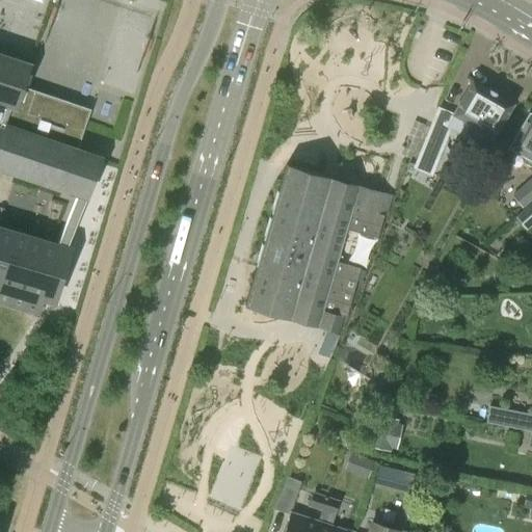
[(32,59),(0,49),(0,302),(38,314),(44,298),(47,299),(54,301),(71,249),(67,248),(86,196),(87,196),(101,159),(8,128),(32,59)]
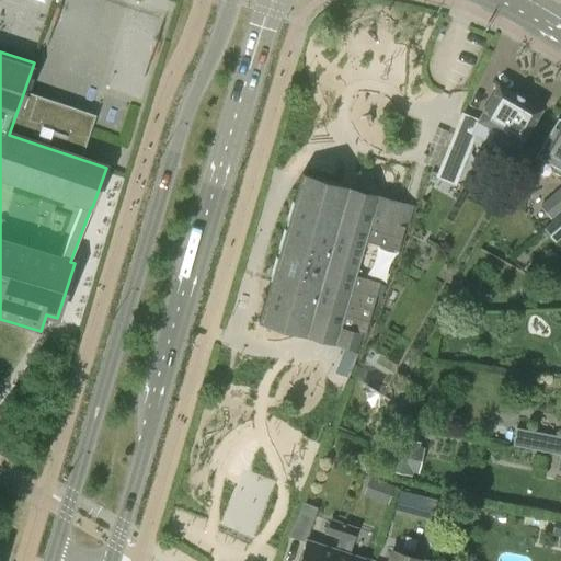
[(462,113),(454,135),(444,159),(462,167),(476,135),(490,144),(489,145),(493,148),(494,146),(508,155),(516,142),(521,145),(540,110),(497,86),(478,119),(462,113)]
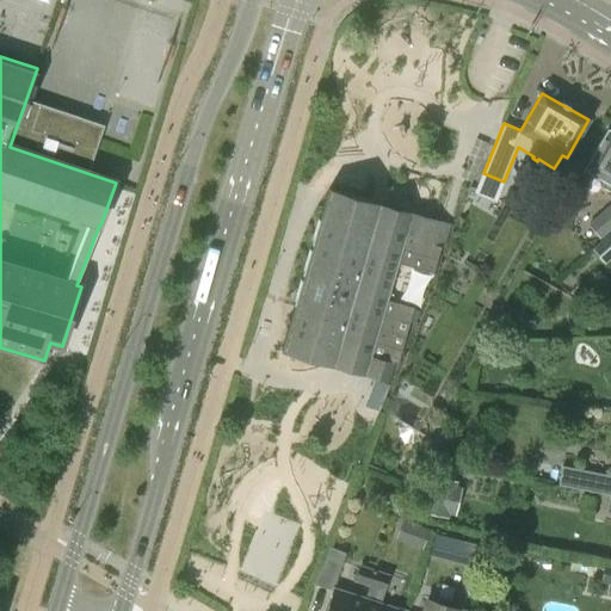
[(610,131),(587,170),(610,183),(610,131)]
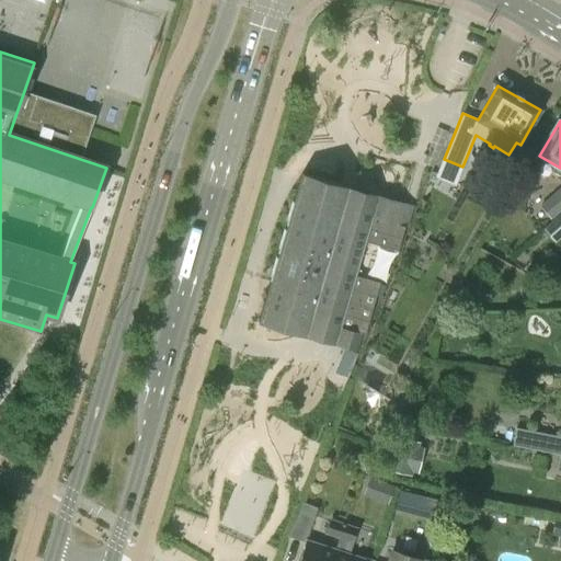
[(423,163),(433,168),(447,133),(437,128),(423,163)]
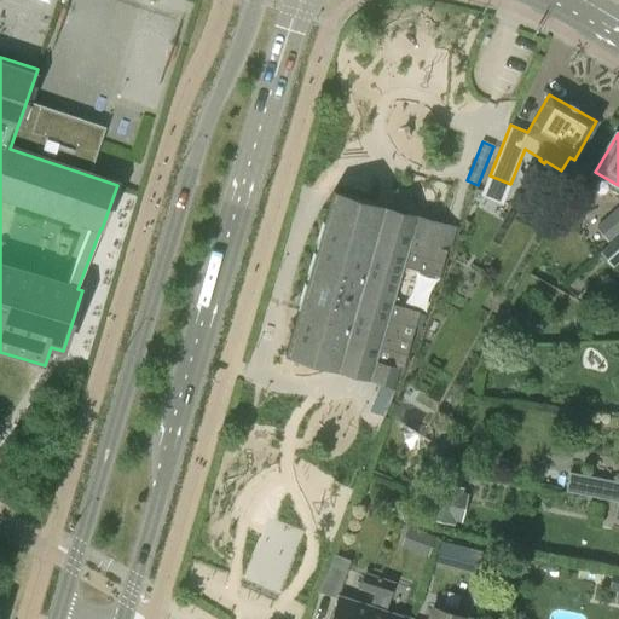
[(394,388),(416,314),(391,307),(403,267),(439,277),(447,250),(450,252),(457,227),(455,227),(453,233),(415,221),(411,232),(380,223),(382,212),(333,197),(334,191),(333,191),(284,357),(285,357),(288,351),(339,365),(341,356),(374,365),(370,375),(394,382),(393,388),(394,388)]
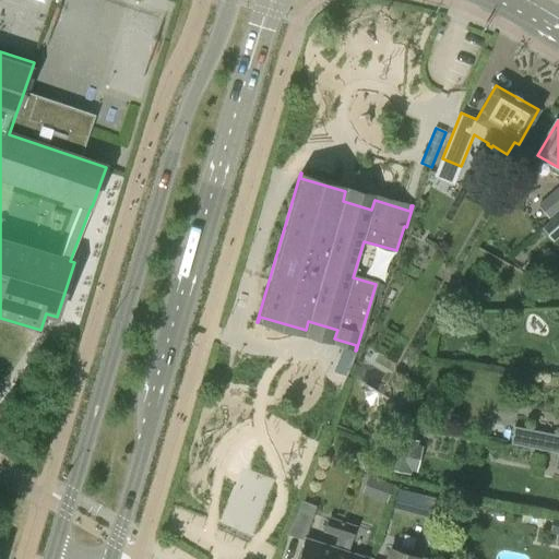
[(536,206),(549,219),(558,211),(558,189),(557,188),(536,206)]
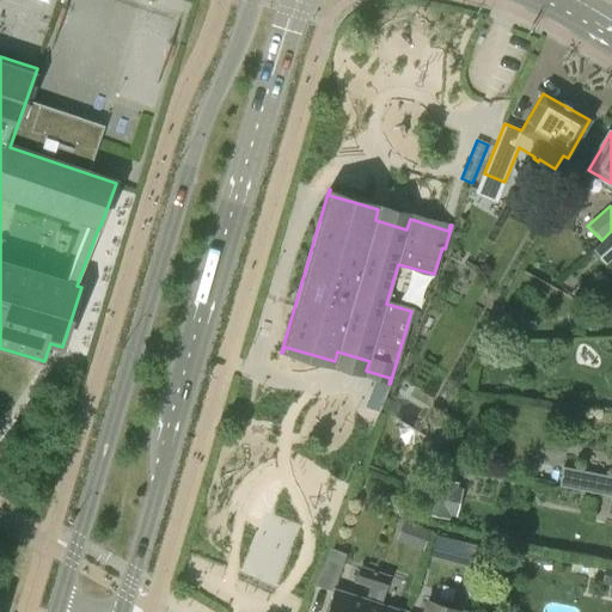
[(611,232),(592,251),(606,267),(611,261),(611,232)]
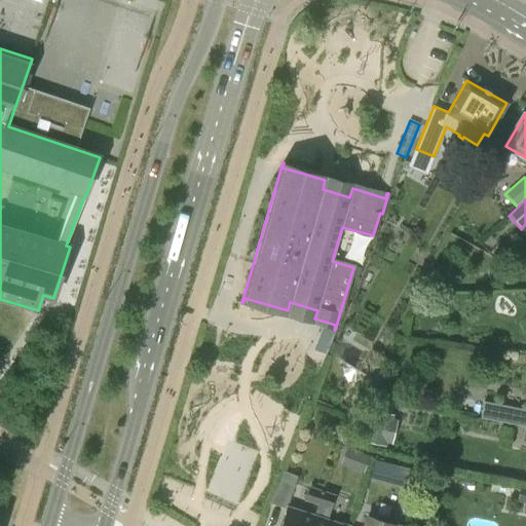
[(323,327),(313,350),(325,354),(335,332),(323,327)]
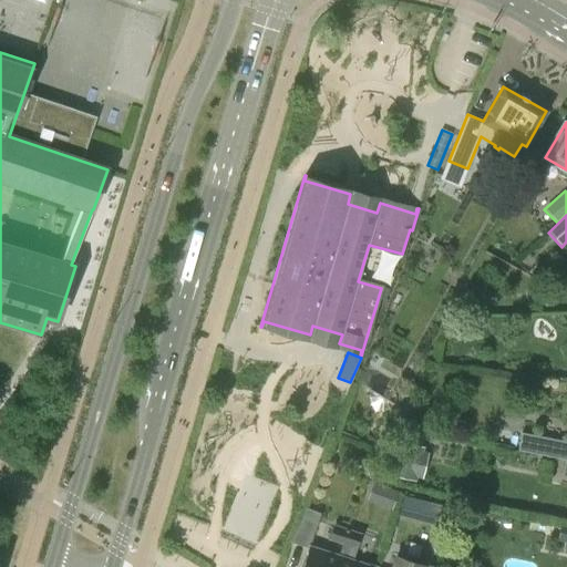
[(555,440),(521,433),(517,452),(552,459),(555,440)]
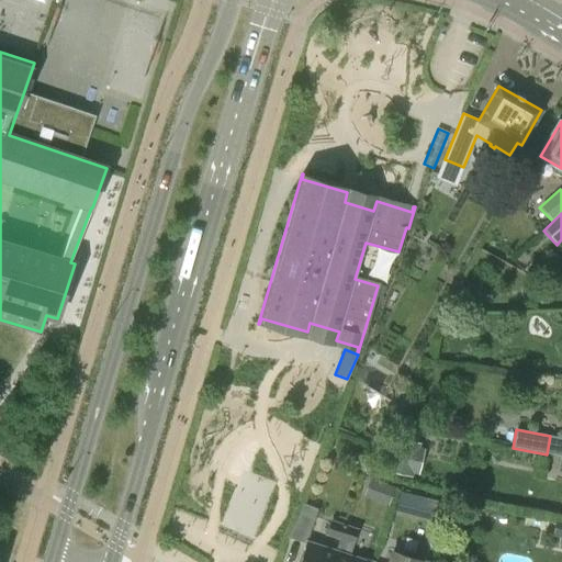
[(411,474),(416,445),(396,440),(391,471),(411,474)]
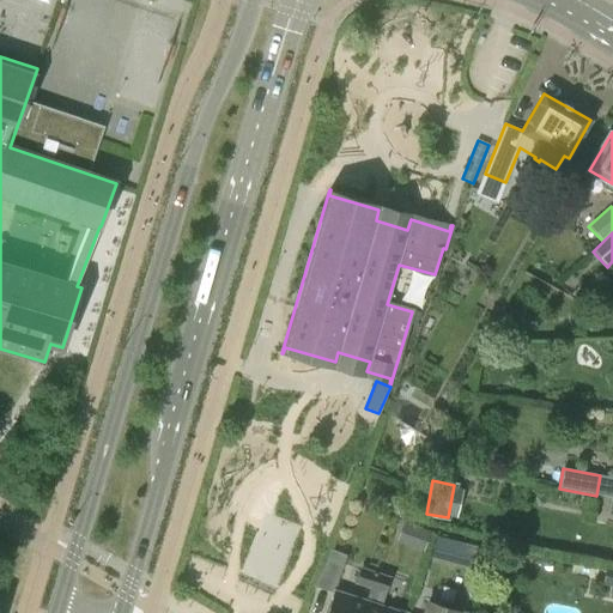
[(398,540),(425,546),(429,526),(401,521),(398,540)]
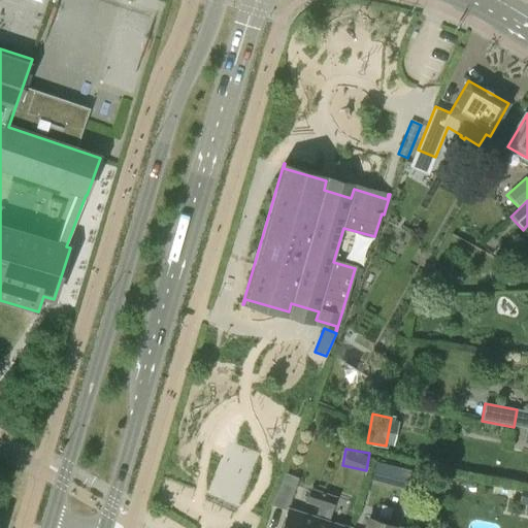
[(371,483),(386,486),(391,466),(376,462),(371,483)]
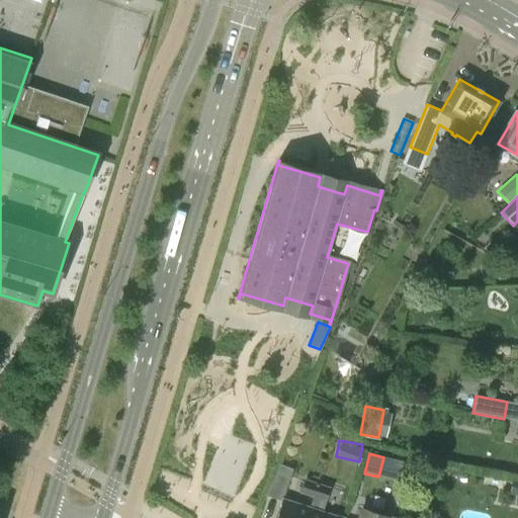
[(306,517),(309,508),(283,500),(293,469),(280,464),(266,495),(282,501),(276,517),(306,517)]
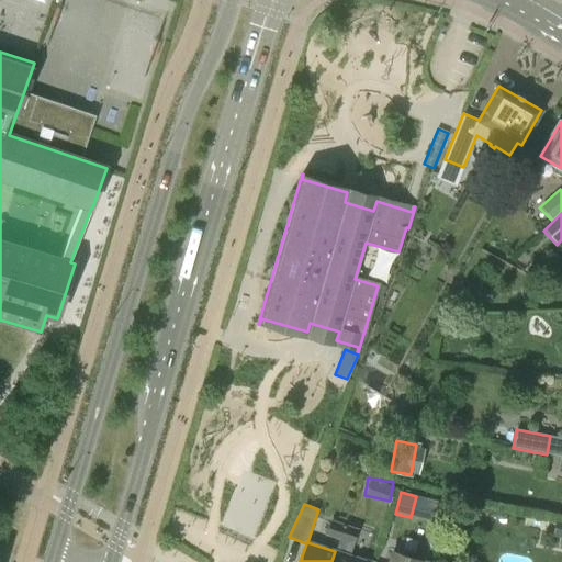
[(344,525),(330,520),(325,536),(338,540),(344,525)]
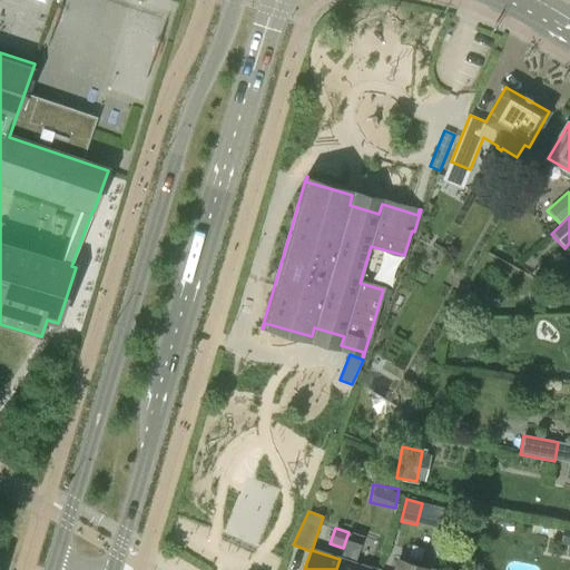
[(366,569),(367,569),(355,564),(359,553),(364,537),(349,532),(343,548),(340,559),(336,569),(366,569)]
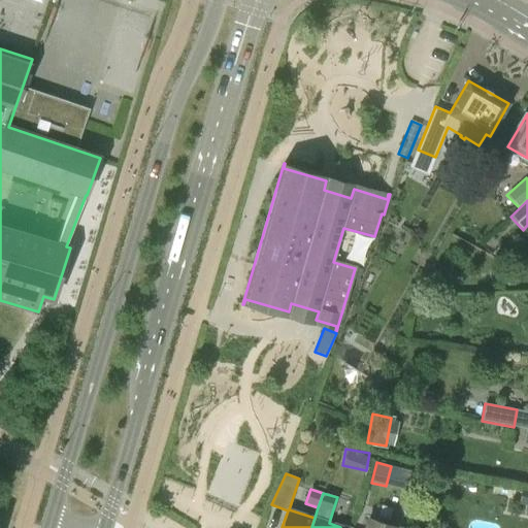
[(402,527),(403,524),(385,519),(383,527),(402,527)]
